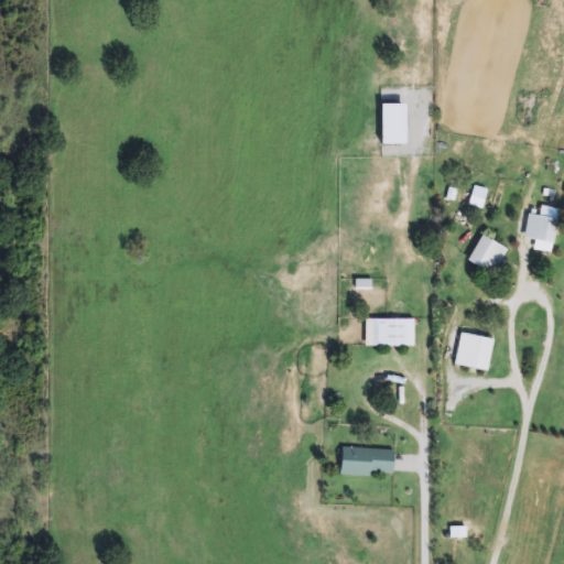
[(550,253),(532,250),(534,240),(522,238),(528,215),(556,221),(550,253)]
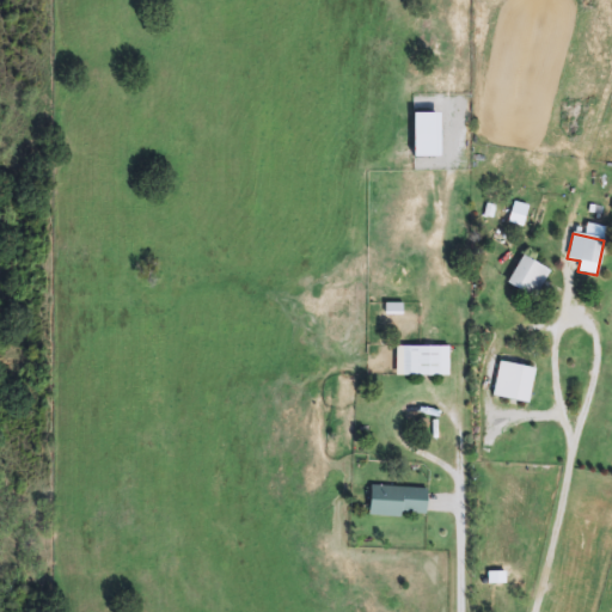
[(506,283),(522,256),(550,273),(533,300),(506,283)]
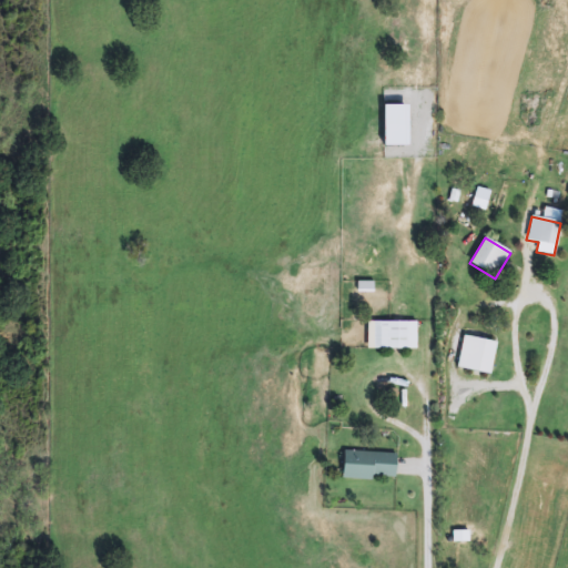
[(416,322),(416,350),(367,350),(367,322),(416,322)]
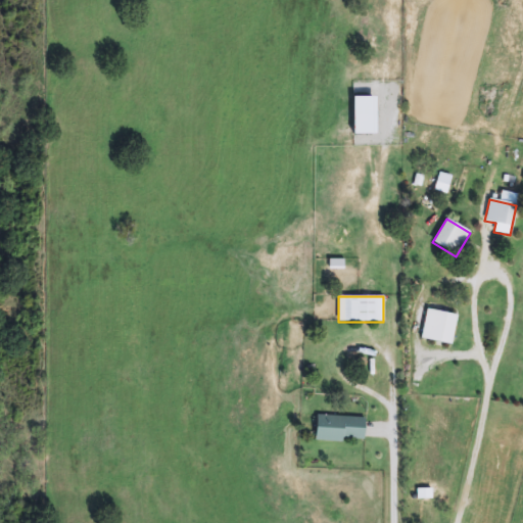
[(457,316),(450,345),(421,339),(426,310),(457,316)]
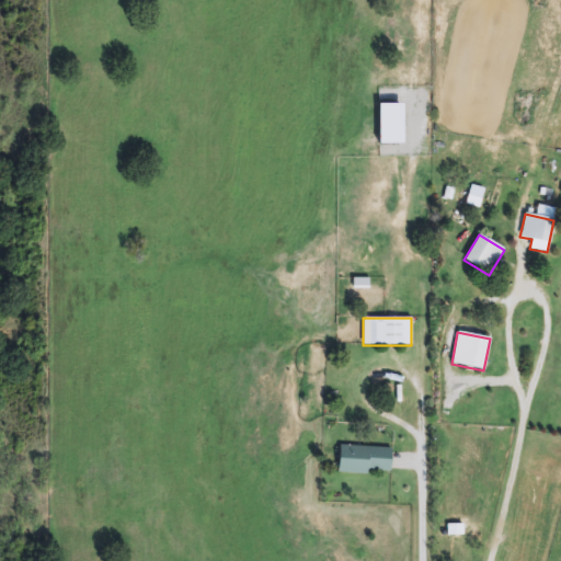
[(390,474),(339,473),(339,447),(390,448),(390,474)]
